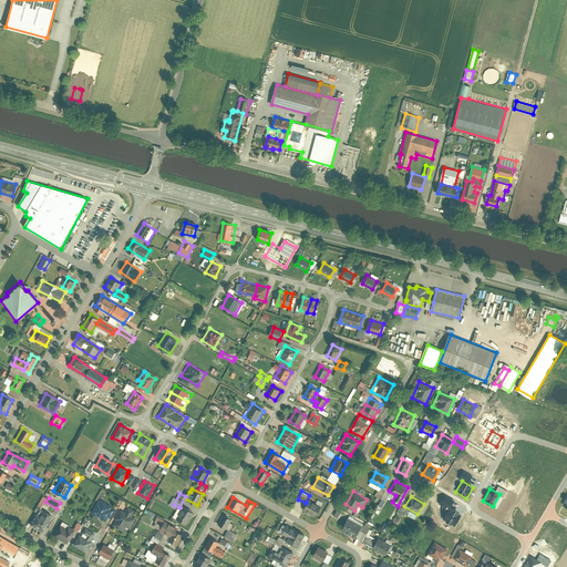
[(100,498),(92,512),(106,521),(110,516),(112,517),(116,508),(100,498)]
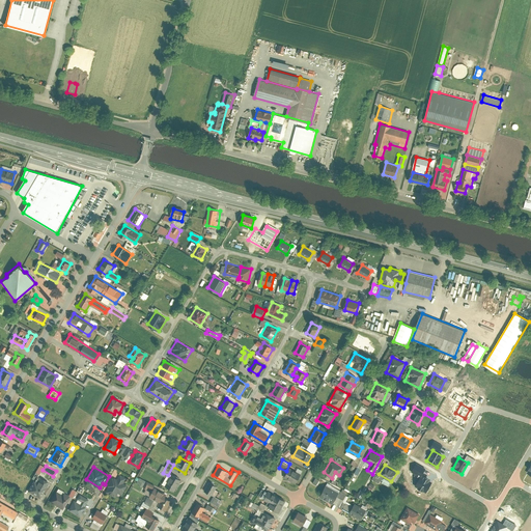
[(301,474),(288,468),(283,479),(296,484),(301,474)]
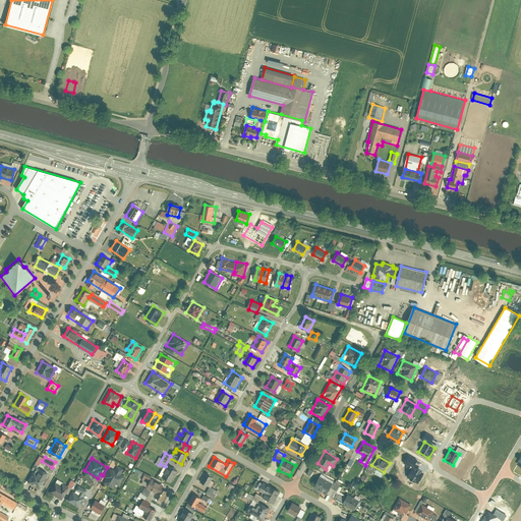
[(115,470),(111,468),(106,477),(107,477),(105,482),(113,486),(116,482),(120,484),(125,476),(121,473),(124,468),(118,465),(115,470)]
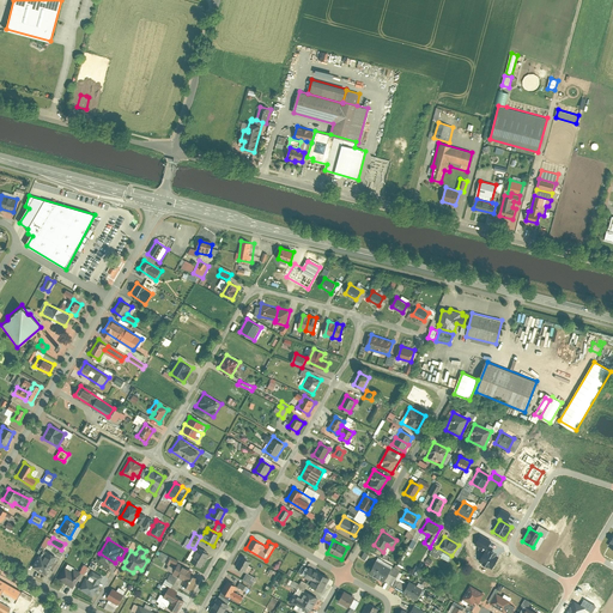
[(210,553),(199,547),(190,560),(202,566),(210,553)]
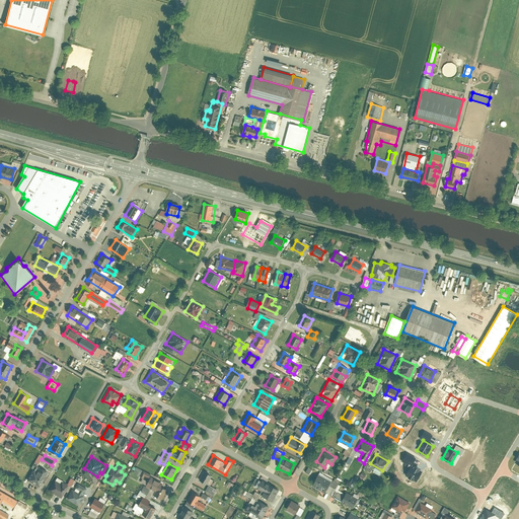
[(422,470),(411,464),(404,475),(416,482),(422,470)]
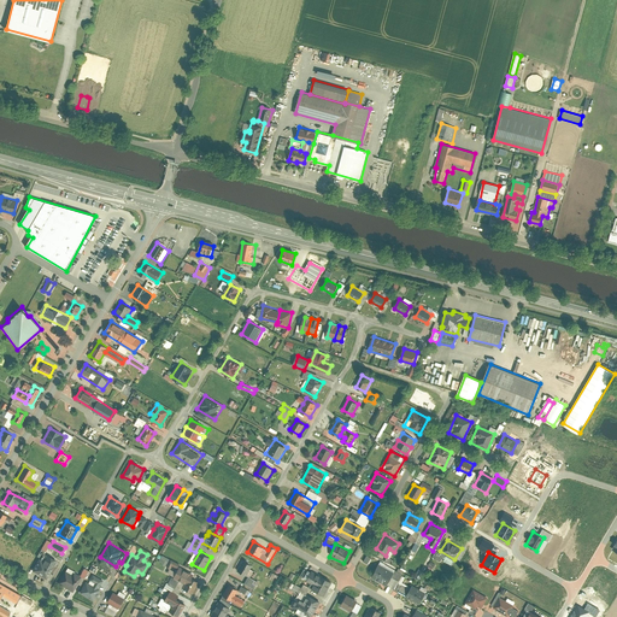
[(39,560),(33,570),(47,579),(58,560),(47,554),(42,563),(39,560)]
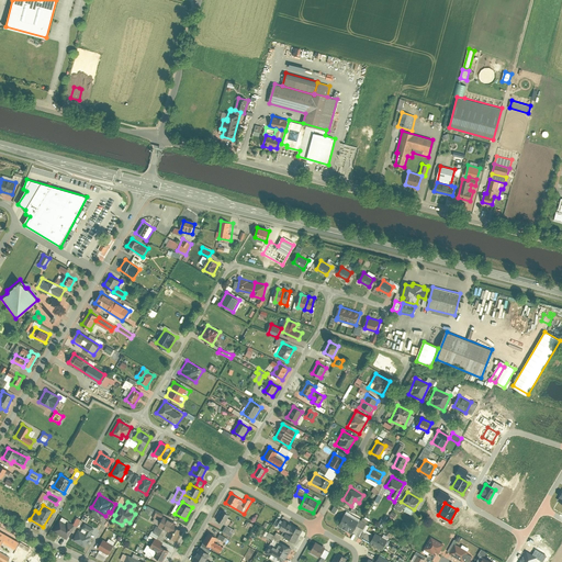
[(154,508),(148,505),(145,512),(152,515),(154,508)]
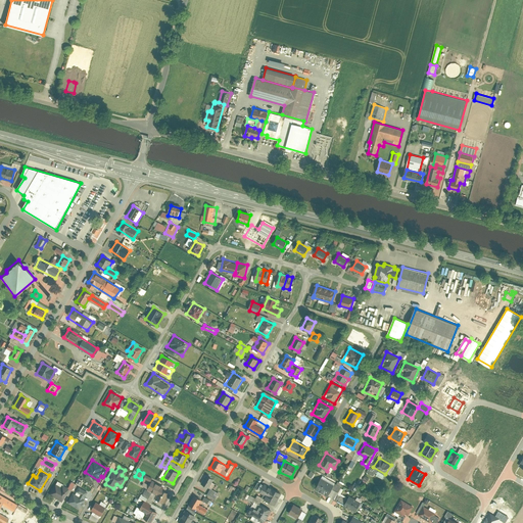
[(214,479),(205,475),(200,483),(209,489),(206,494),(216,501),(218,496),(215,494),(217,491),(211,488),(215,484),(211,482),(214,479)]
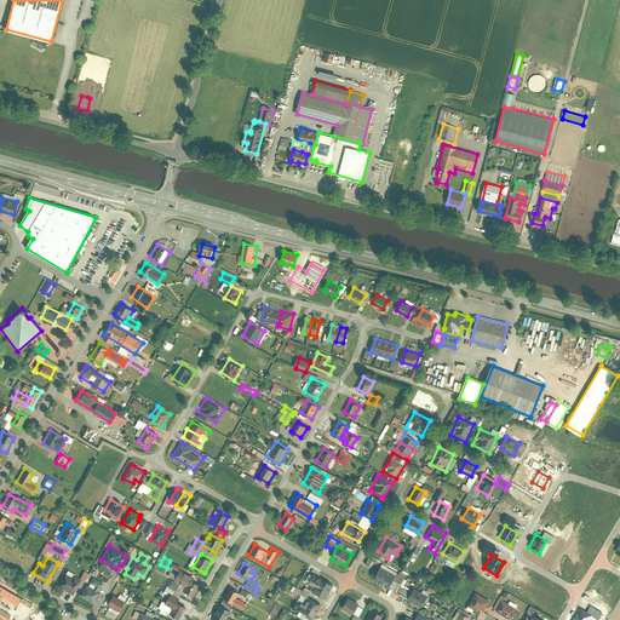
[(373,579),(388,587),(396,574),(380,566),(373,579)]
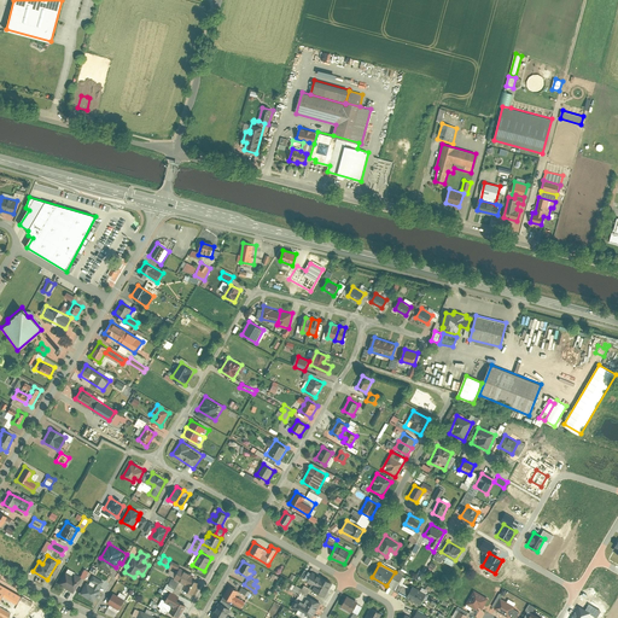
[(194,575),(180,567),(175,577),(188,586),(192,578),(194,575)]
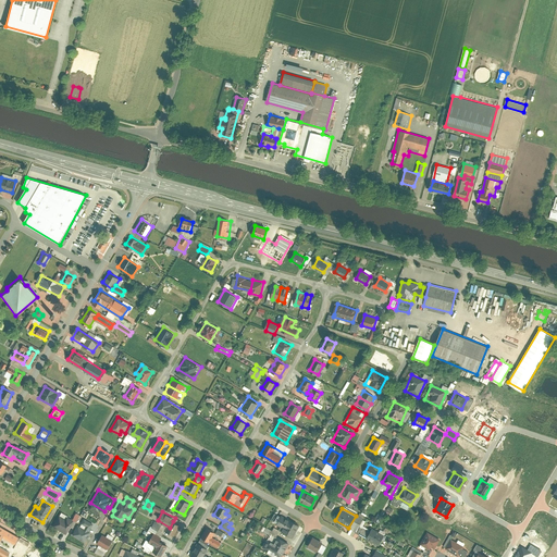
[(58,517),(52,524),(66,533),(73,520),(67,517),(65,521),(58,517)]
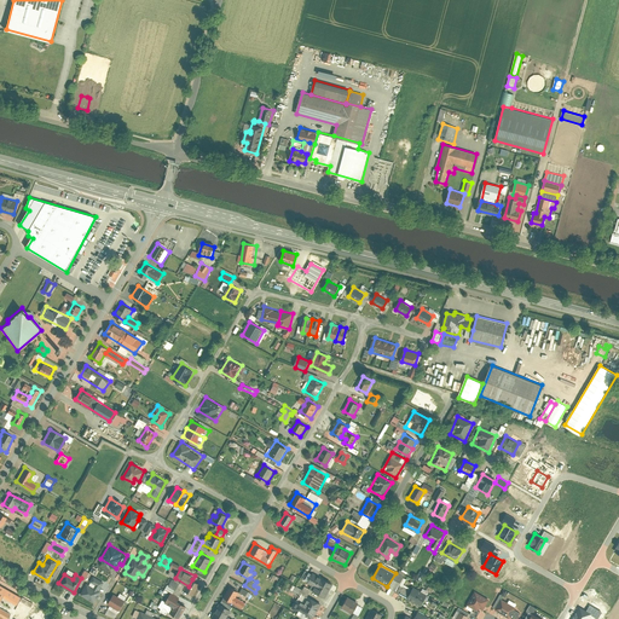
[(325,599),(334,584),(322,578),(320,580),(312,576),(307,584),(314,588),(312,591),(325,599)]
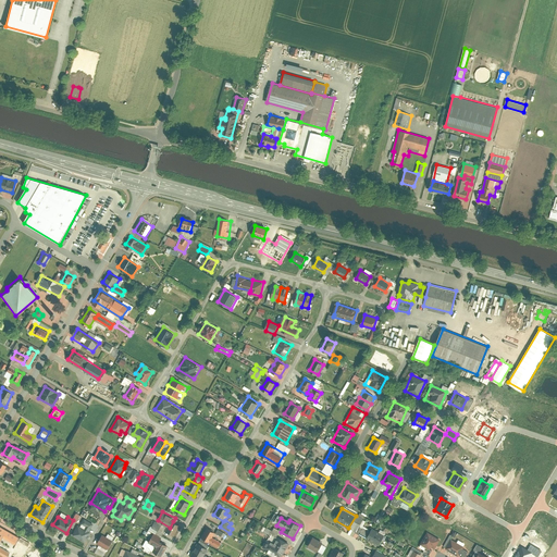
[(89,531),(94,523),(85,519),(83,522),(87,524),(85,529),(89,531)]
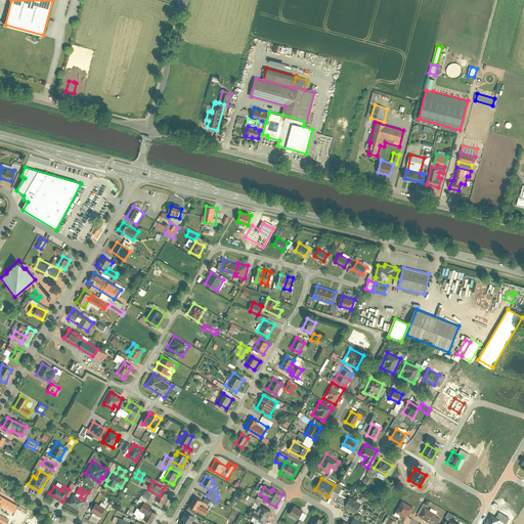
[(158,500),(164,504),(169,494),(163,490),(160,496),(158,500)]
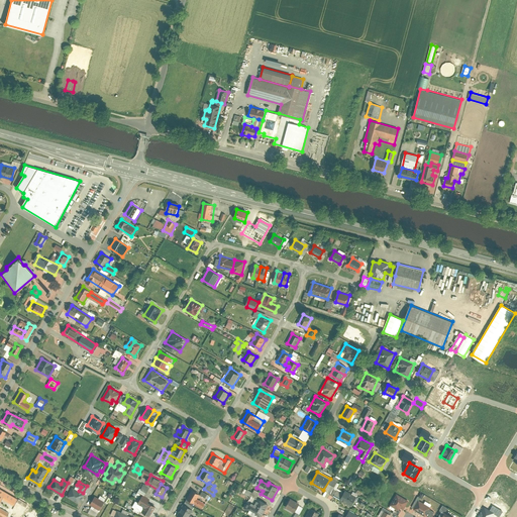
[(234,490),(241,493),(243,487),(236,485),(234,490)]
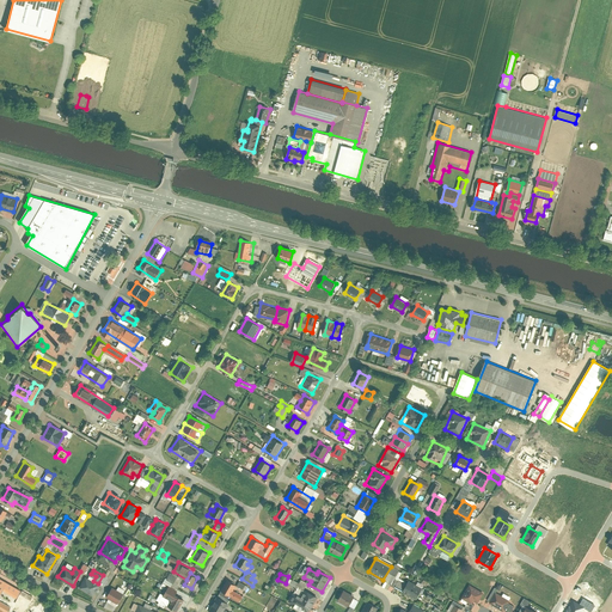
[(86,576),(80,587),(93,594),(99,585),(98,583),(93,581),(86,576)]
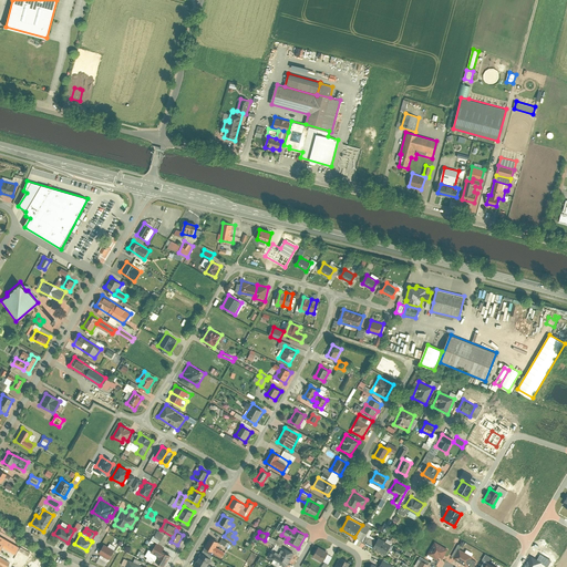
[(265,540),(274,546),(275,544),(280,546),(285,539),(278,536),(277,539),(268,535),(265,540)]
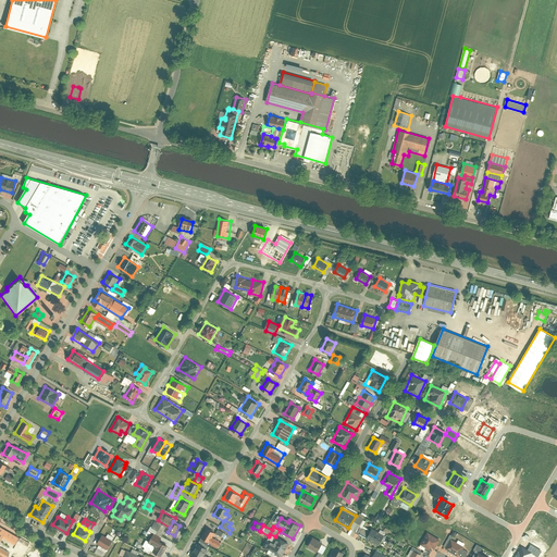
[(0,556),(5,556),(10,552),(0,545),(0,537),(1,536),(14,544),(19,537),(0,527),(0,556)]
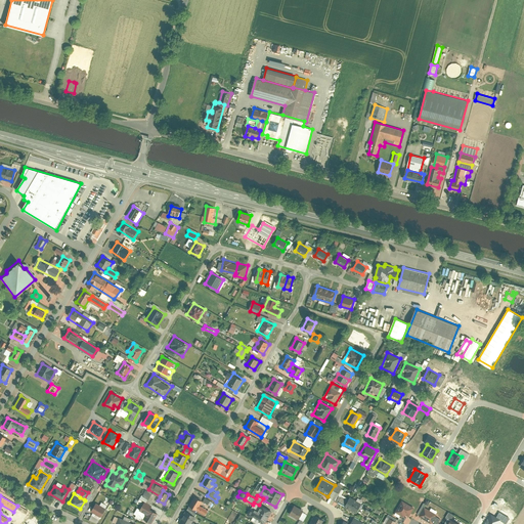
[(344,505),(356,512),(361,503),(349,495),(344,505)]
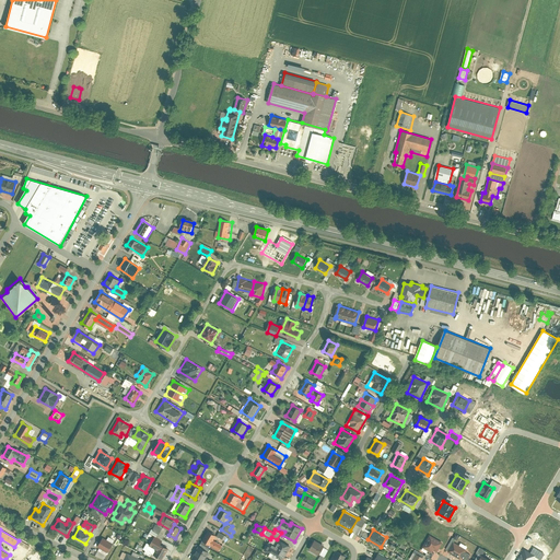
[(217,535),(208,531),(201,540),(219,551),(222,546),(213,540),(217,535)]
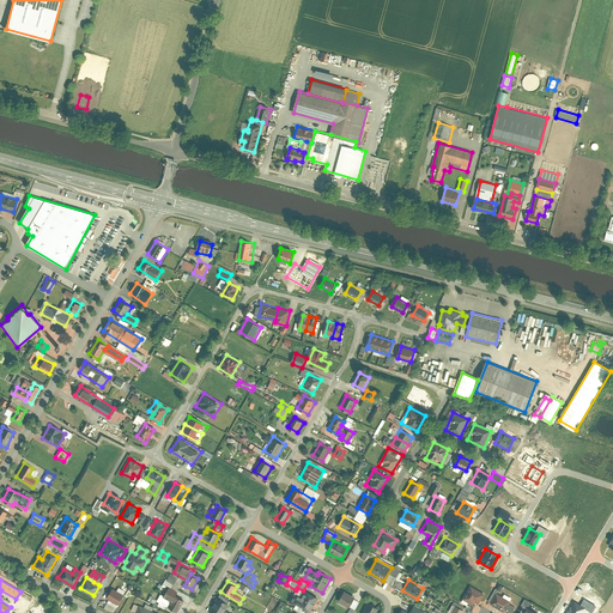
[(242,594),(246,595),(248,586),(238,582),(237,587),(243,589),(242,594)]
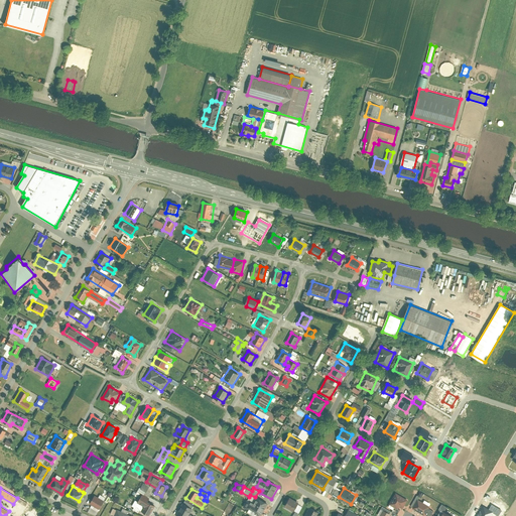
[(398,508),(399,505),(403,508),(408,500),(396,493),(390,504),(398,508)]
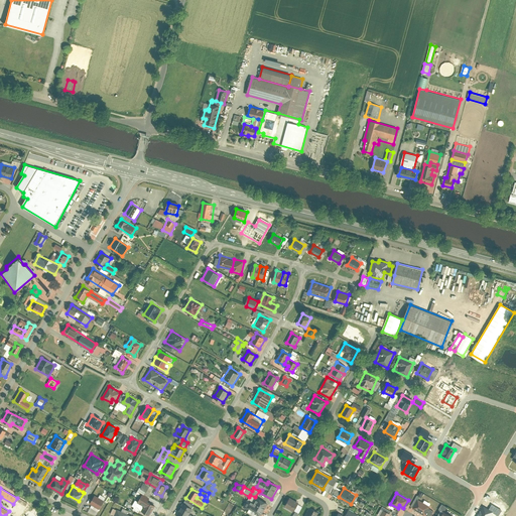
[(157,502),(142,494),(138,502),(145,506),(143,511),(150,515),(157,502)]
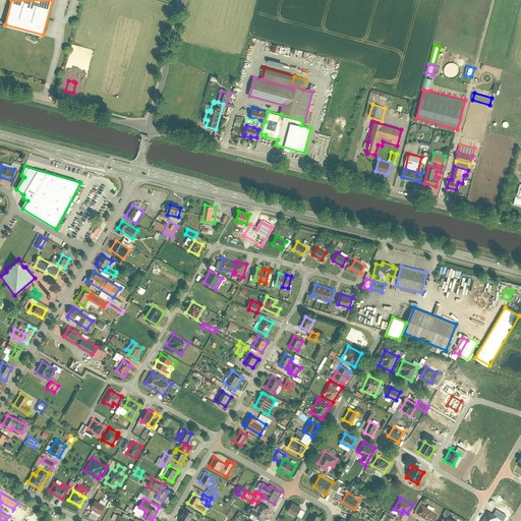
[(106,506),(96,501),(92,508),(101,513),(106,506)]
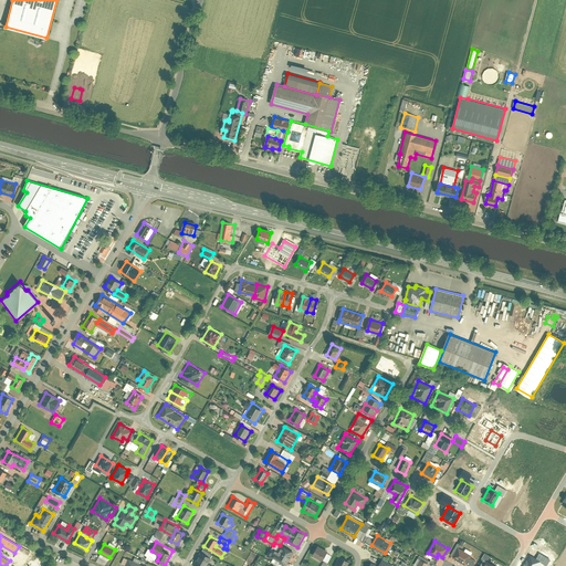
[(313,554),(323,559),(328,552),(317,545),(313,554)]
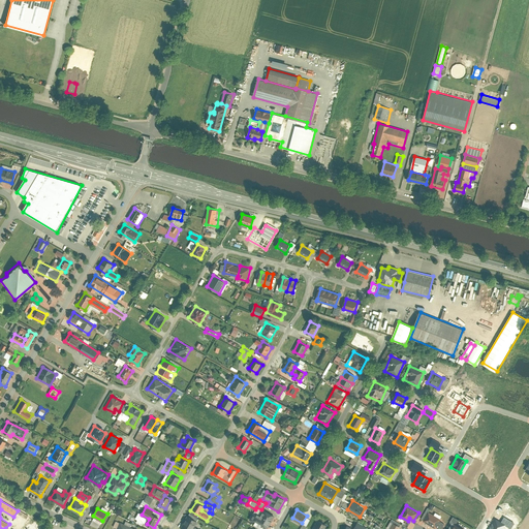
[(249,520),(265,528),(267,528),(275,517),(263,510),(260,516),(253,511),(249,520)]
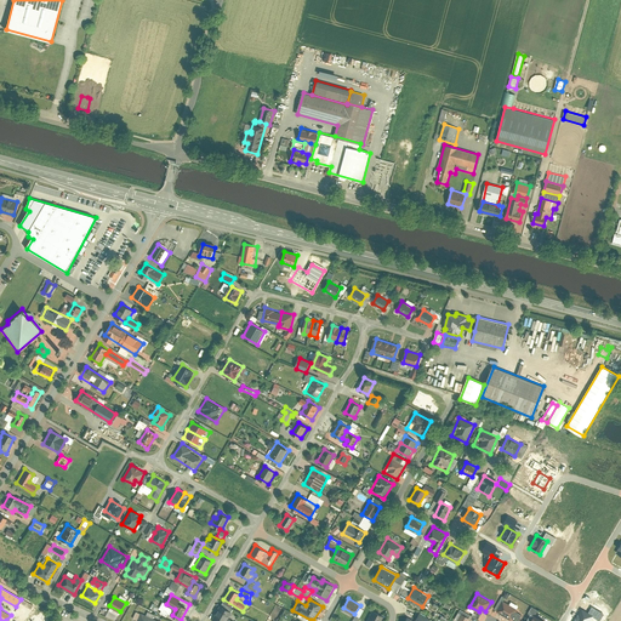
[(496,611),(511,619),(517,609),(502,600),(496,611)]
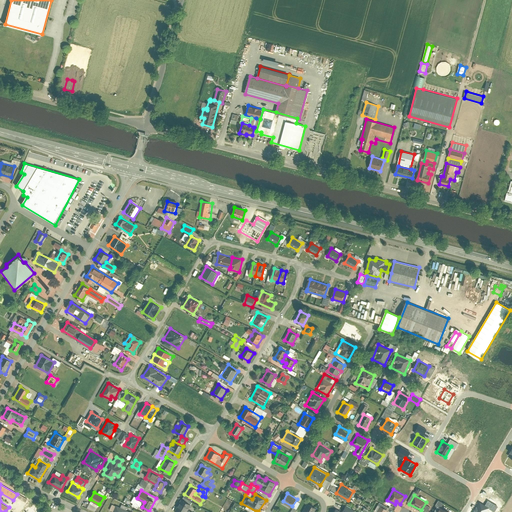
[(181,499),(174,511),(191,511),(188,510),(191,505),(181,499)]
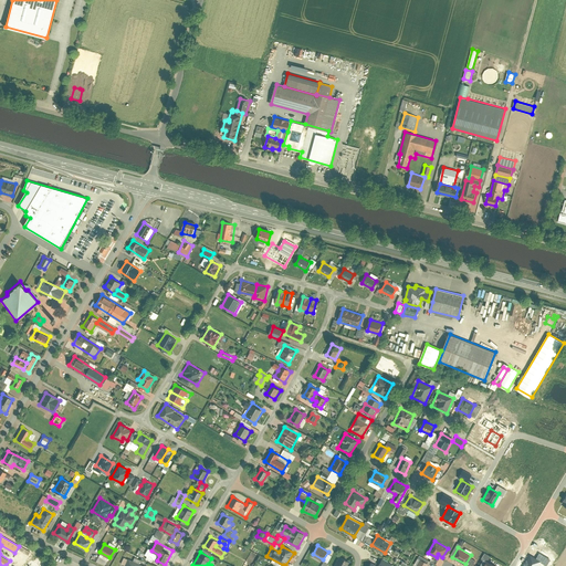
[(100,554),(96,561),(104,565),(106,561),(101,557),(102,555),(100,554)]
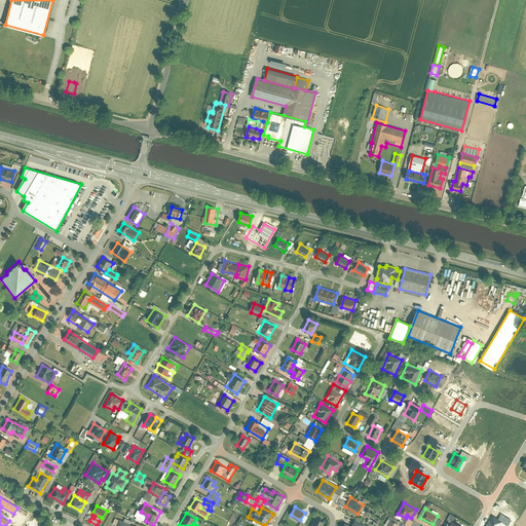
[(499,525),(502,521),(492,515),(486,525),(499,525)]
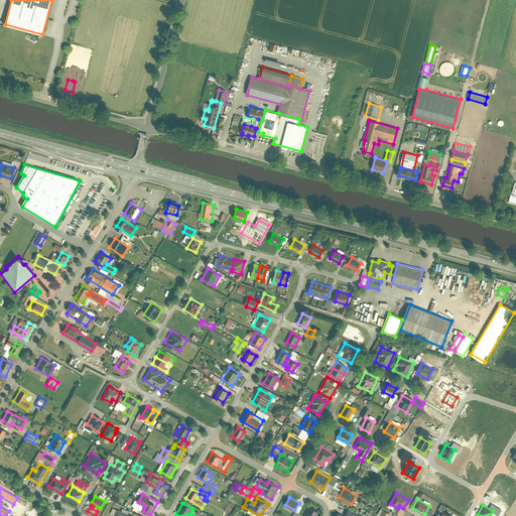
[(309,507),(304,515),(315,515),(318,511),(309,507)]
